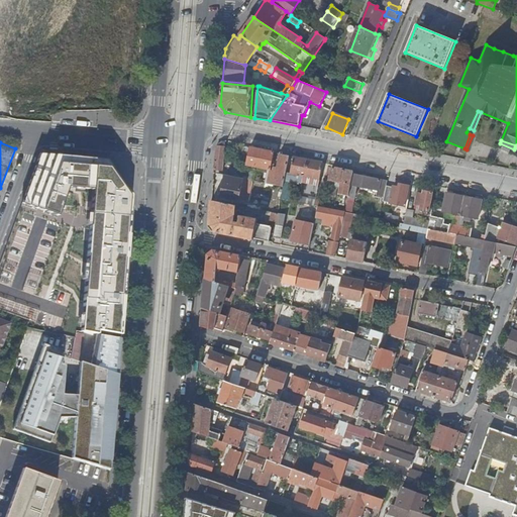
[(217,147),(215,171),(223,172),(226,143),(223,142),(217,147)]
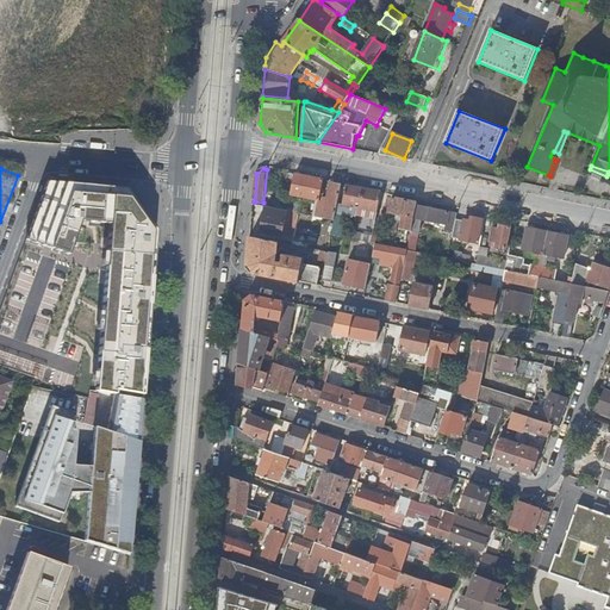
[(319,200),(323,180),(296,174),(291,194),(319,200)]
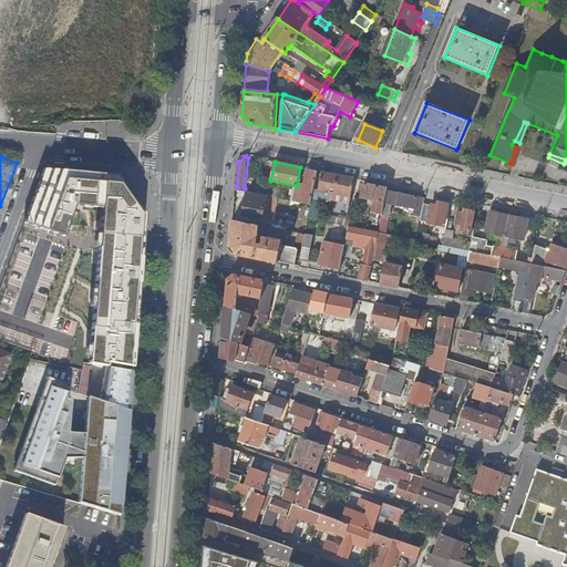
[(61,199),(69,177),(44,168),(35,191),(61,199)]
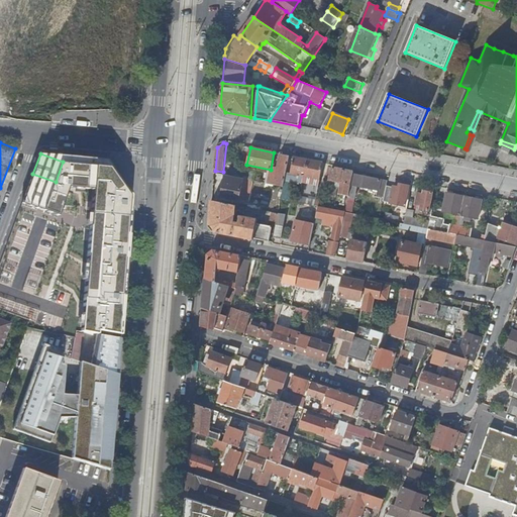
[(289,162),(290,156),(277,153),(277,156),(280,157),(274,185),(284,187),(284,185),(285,181),(285,179),(289,162)]
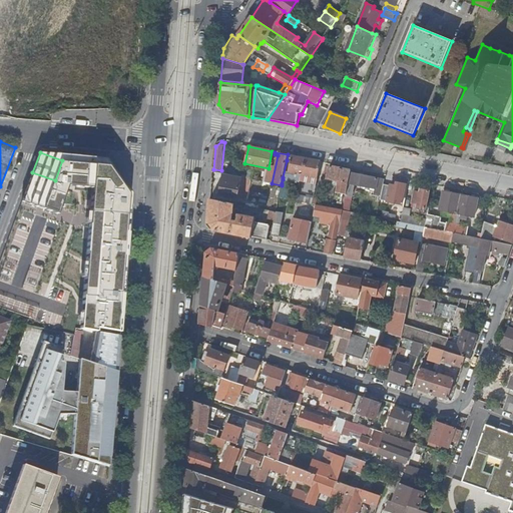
[(319,172),(322,161),(293,155),(290,172),(318,178),(319,175),(319,172)]
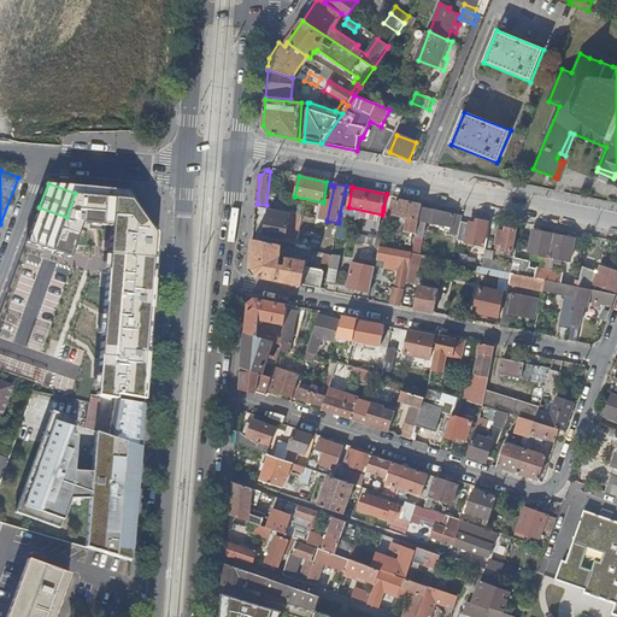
[(417,233),(422,209),(423,205),(398,200),(394,213),(409,217),(406,230),(417,233)]
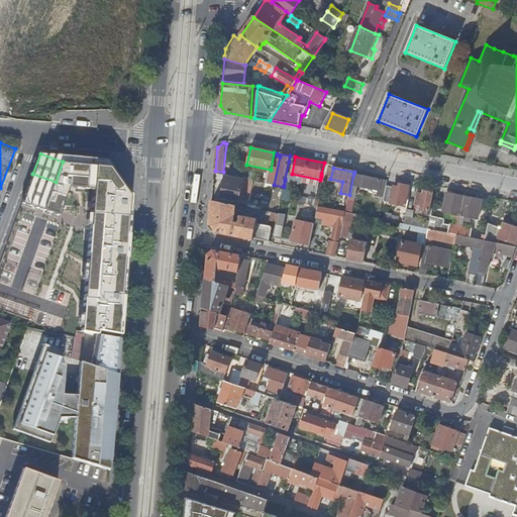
[(387,186),(388,182),(353,175),(349,195),(345,212),(352,213),(357,186),(379,190),(378,195),(384,197),(387,186)]
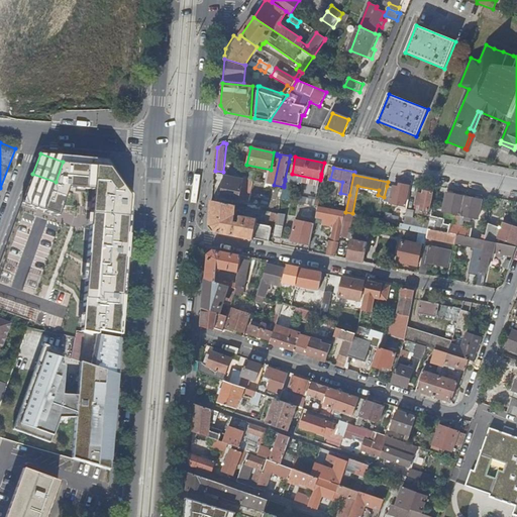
[(243,179),(226,176),(222,197),(239,200),(243,179)]
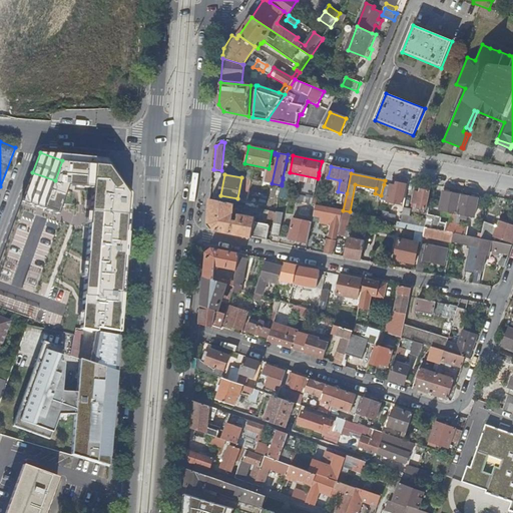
[(313,203),(314,198),(315,190),(309,189),(308,197),(302,196),(297,195),(289,193),(291,181),(283,179),(282,183),(282,185),(280,191),(279,197),(313,203)]
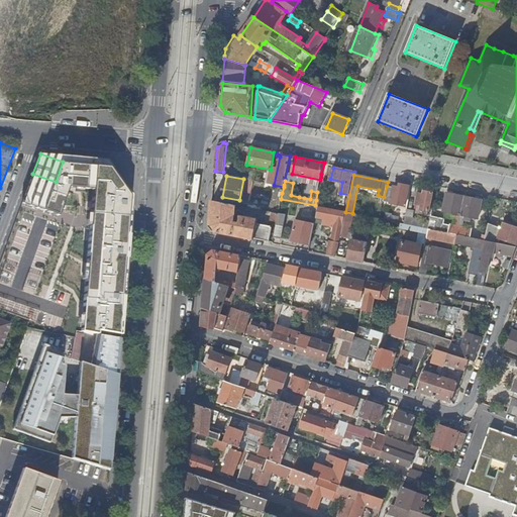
[(38,186),(29,183),(22,203),(30,206),(38,186)]
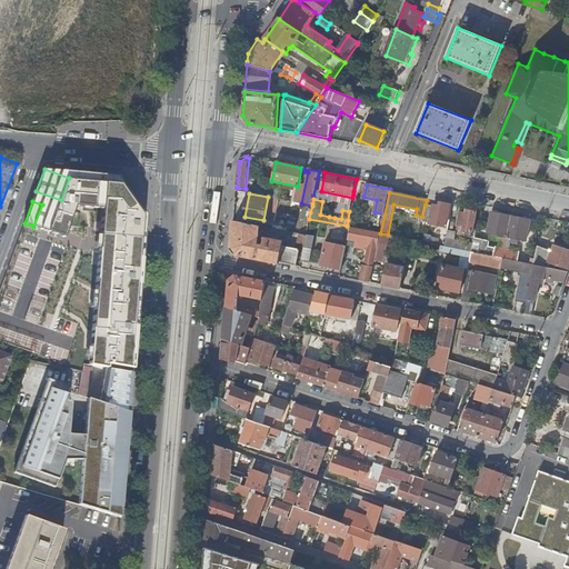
[(440,208),(426,205),(422,217),(421,222),(446,227),(450,206),(440,203),(440,208)]
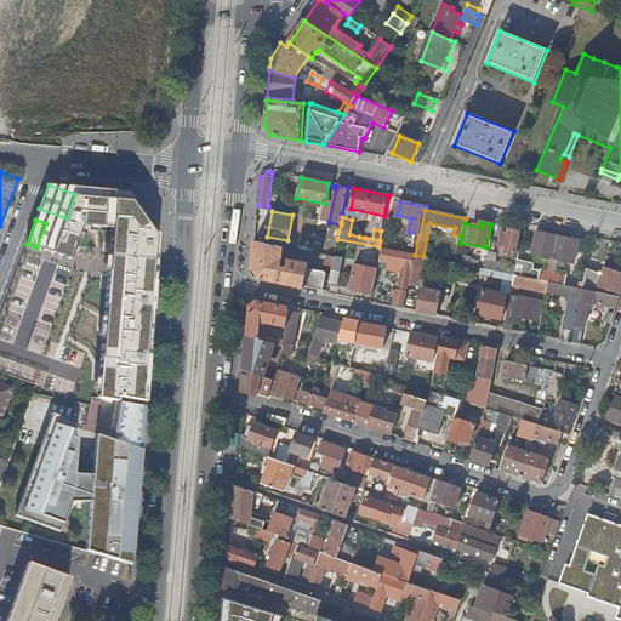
[(508,233),(502,232),(500,245),(506,246),(505,252),(516,255),(520,232),(508,229),(508,233)]
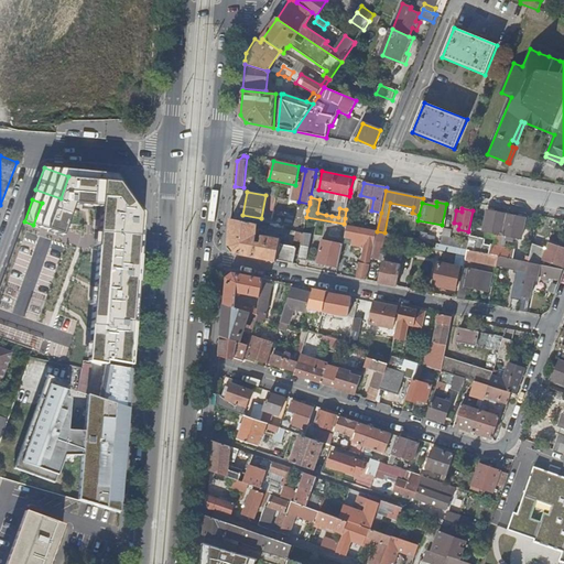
[(86,264),(101,267),(110,226),(111,219),(94,209),(90,218),(86,264)]
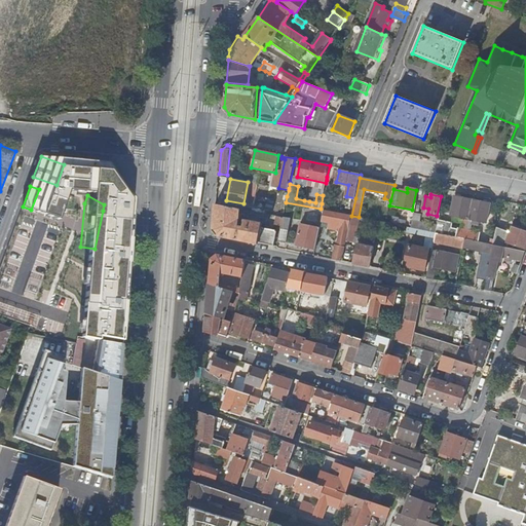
[(468,221),(473,199),(455,196),(451,215),(465,218),(465,220),(468,221)]
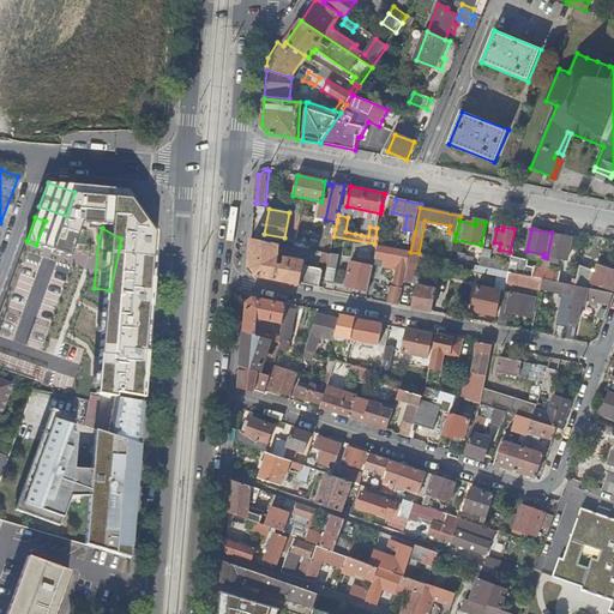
[(572,238),(552,233),(547,258),(551,259),(551,256),(567,259),(572,238)]
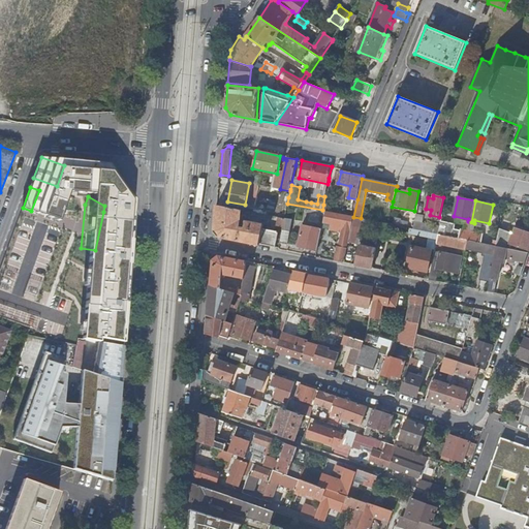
[(219,238),(259,245),(259,244),(275,247),(278,231),(262,229),(263,225),(245,221),(244,228),(241,227),(240,226),(242,210),(217,206),(215,231),(219,238)]
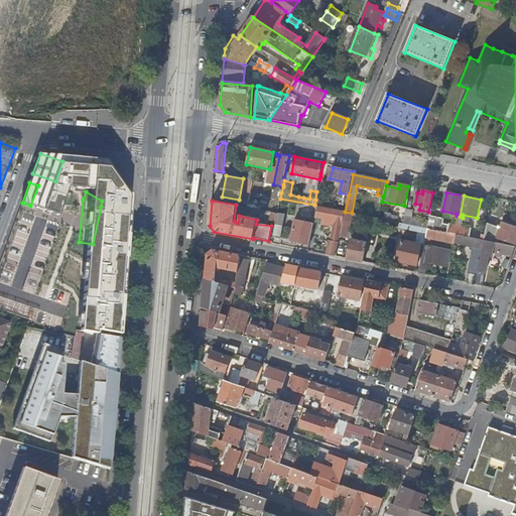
[(342,228),(345,212),(324,207),(317,206),(315,216),(324,218),(323,224),(342,228)]
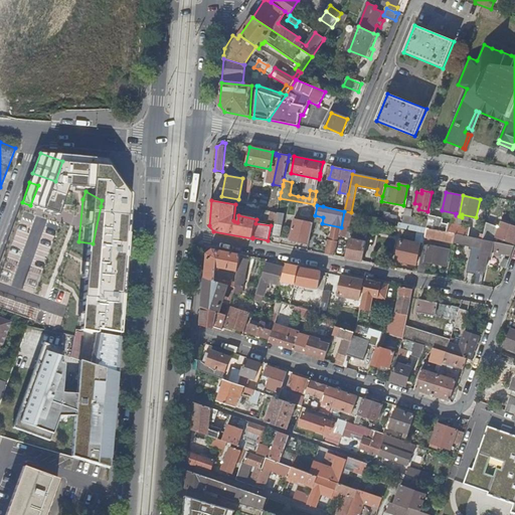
[(93,243),(91,255),(108,256),(108,247),(97,247),(97,241),(100,241),(104,206),(101,206),(93,243)]
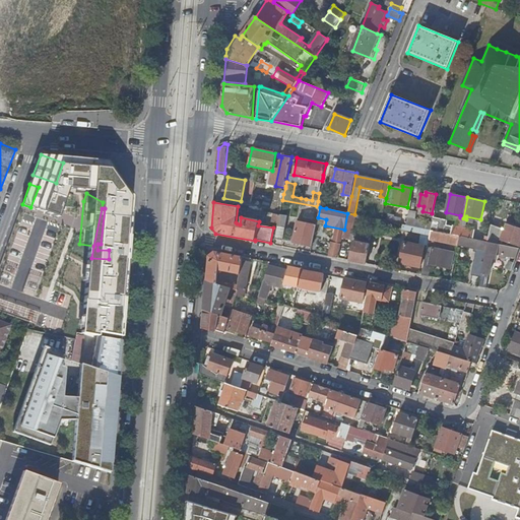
[(431,230),(433,222),(415,218),(416,211),(409,210),(408,217),(406,224),(431,230)]
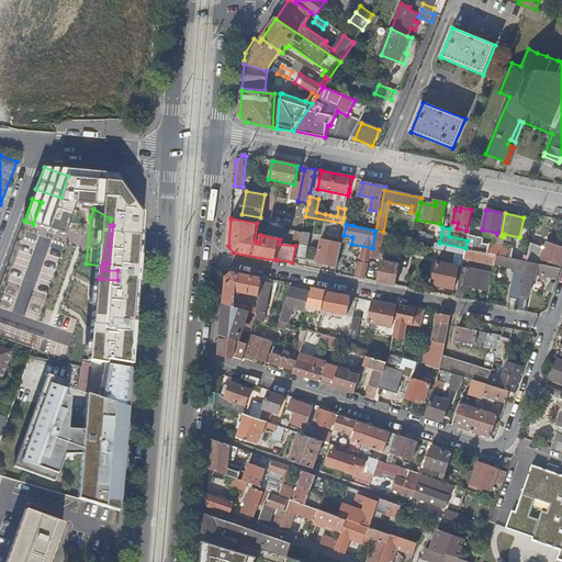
[(17,240),(42,249),(45,238),(33,234),(33,232),(25,228),(24,231),(21,229),(17,240)]
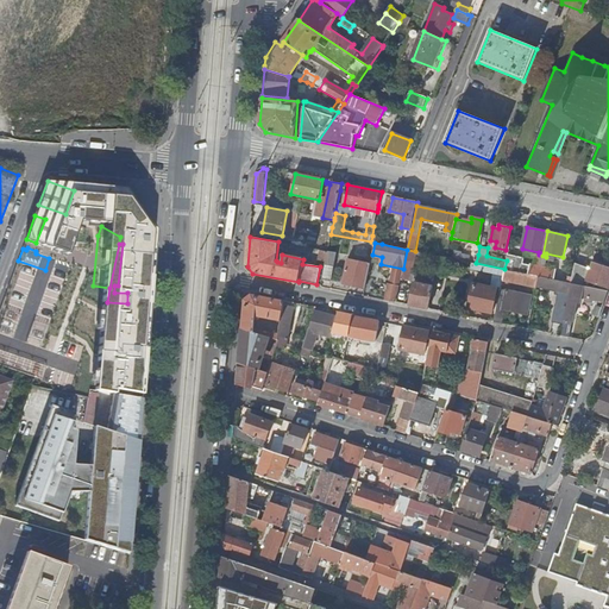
[(410,281),(416,251),(415,251),(407,250),(403,269),(401,278),(410,281)]
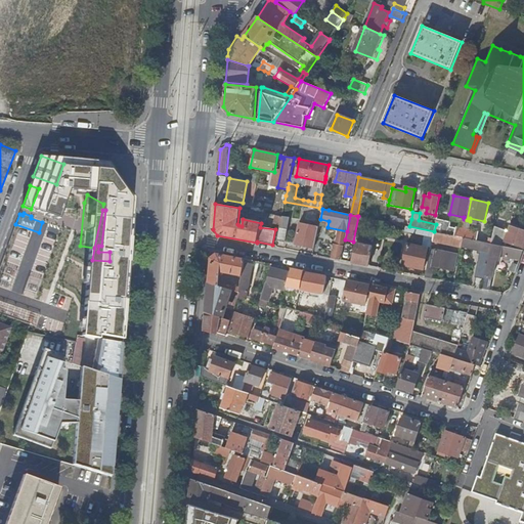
[(64,231),(69,221),(55,217),(52,226),(64,231)]
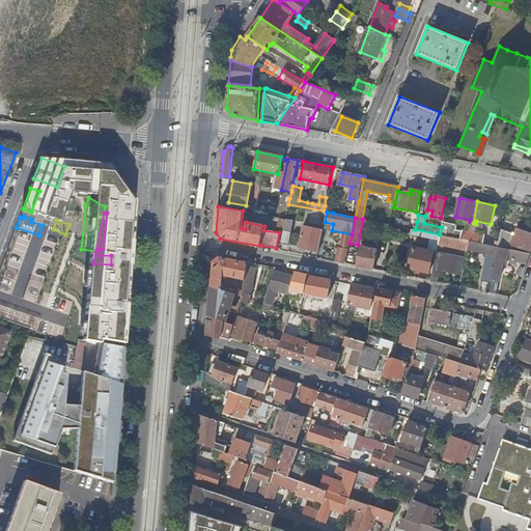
[(284,228),(280,245),(288,246),(292,222),(285,221),(284,228)]
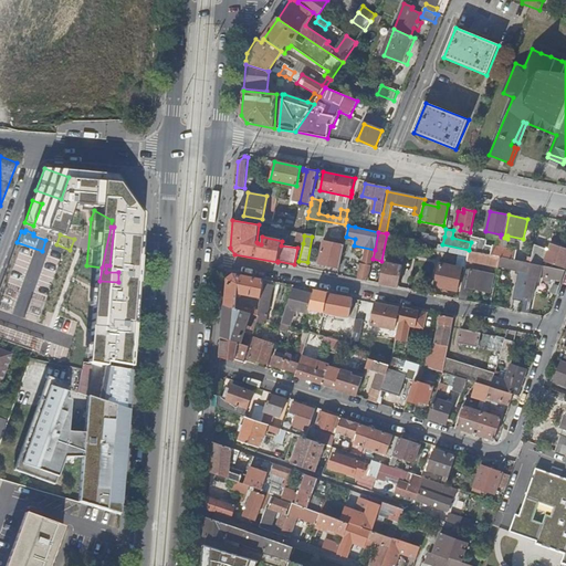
[(486,240),(472,237),(471,242),(469,250),(473,251),(483,253),(500,257),(502,248),(485,245),(486,240)]
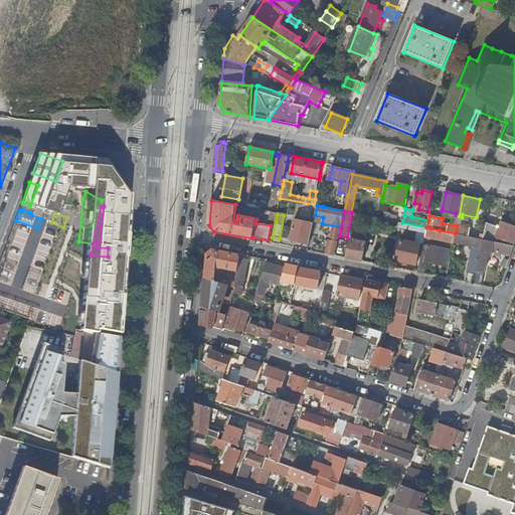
[(379,234),(382,218),(378,217),(372,216),(368,232),(379,234)]
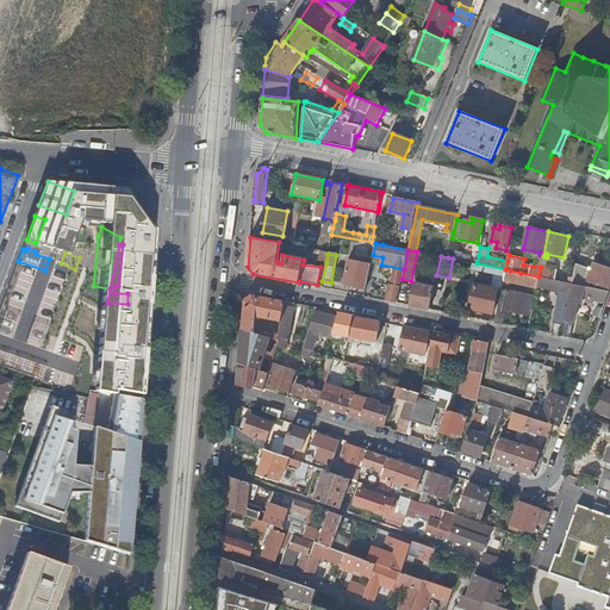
[(343,284),(366,288),(372,263),(349,259),(343,284)]
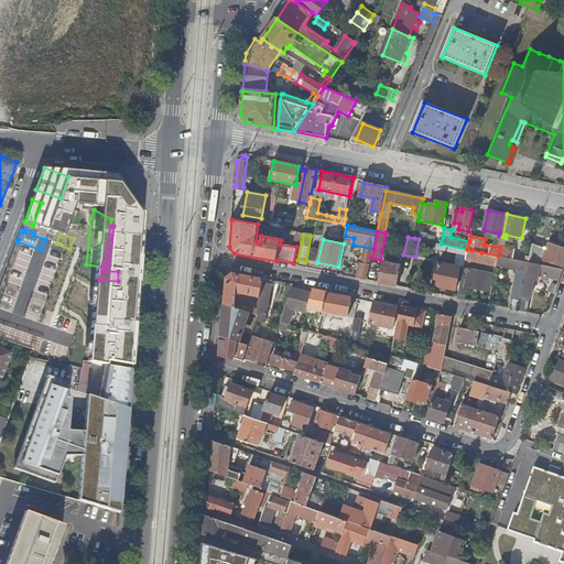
[(62,270),(66,259),(52,253),(42,250),(17,241),(12,252),(62,270)]
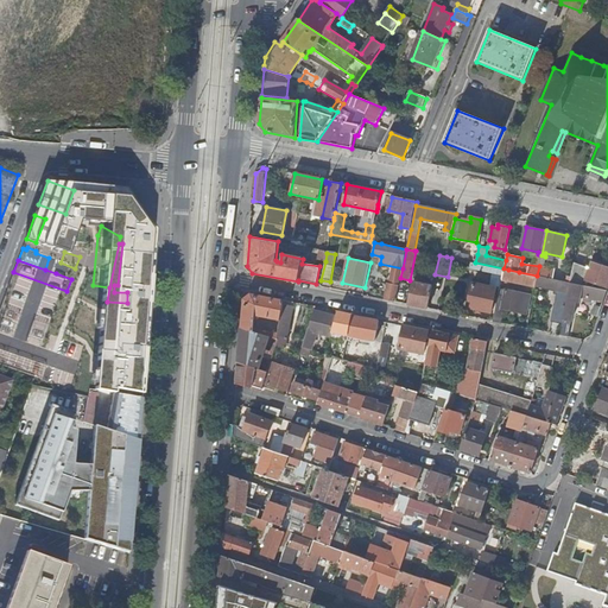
[(588,268),(574,263),(570,283),(607,290),(607,284),(607,267),(591,261),(588,268)]
